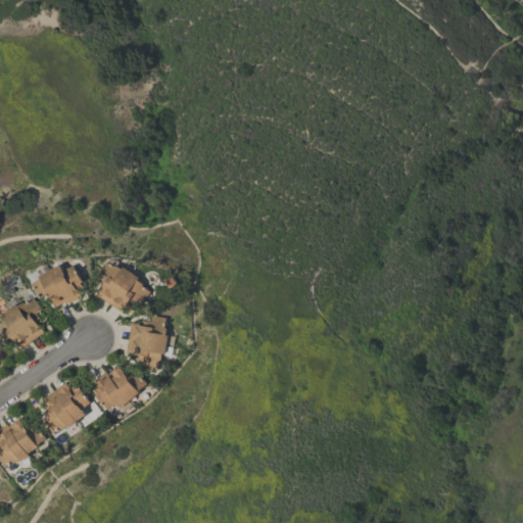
[(122,311),(97,293),(106,282),(101,279),(104,275),(99,272),(107,260),(114,265),(117,264),(123,268),(125,265),(140,276),(138,279),(139,279),(143,282),(143,286),(150,290),(142,302),(138,298),(134,303),(130,300),(122,311)]
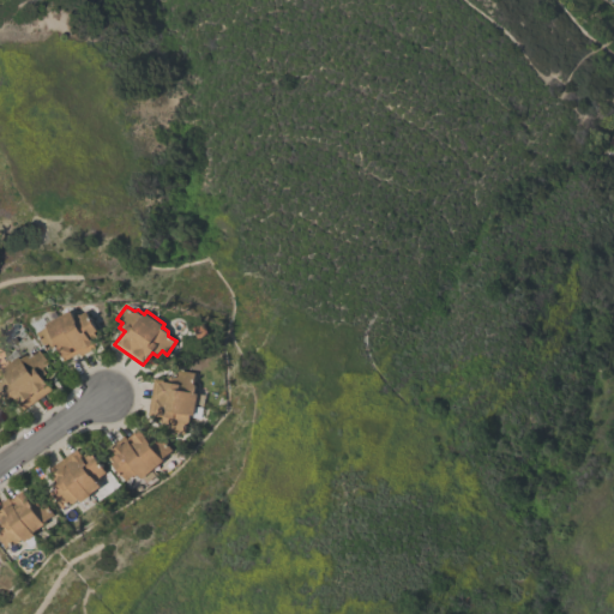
[(58,344),(53,347),(50,342),(48,344),(47,342),(44,343),(38,331),(49,325),(48,323),(72,308),(77,315),(88,309),(98,329),(96,330),(98,335),(94,338),(95,342),(94,342),(96,345),(82,355),(79,351),(66,360),(62,355),(64,355),(58,344)]
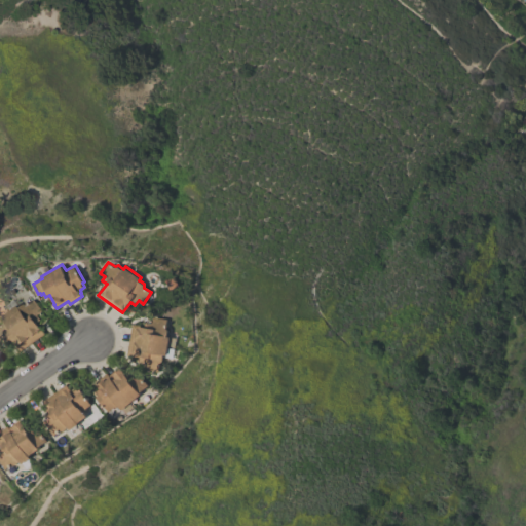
[(45,333),(21,350),(13,340),(9,343),(5,337),(0,341),(0,320),(4,317),(2,314),(17,304),(20,306),(25,303),(29,303),(35,299),(43,310),(38,314),(41,318),(37,322),(45,333)]
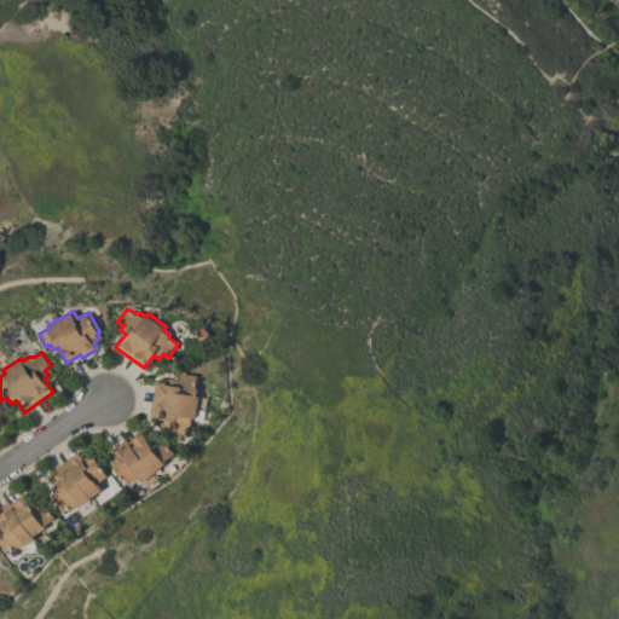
[(148,418),(155,381),(169,383),(171,377),(178,379),(179,372),(195,375),(194,383),(197,388),(196,395),(198,395),(195,417),(192,417),(190,424),(187,426),(185,437),(168,434),(169,427),(162,426),(163,420),(156,418),(156,420),(148,418)]
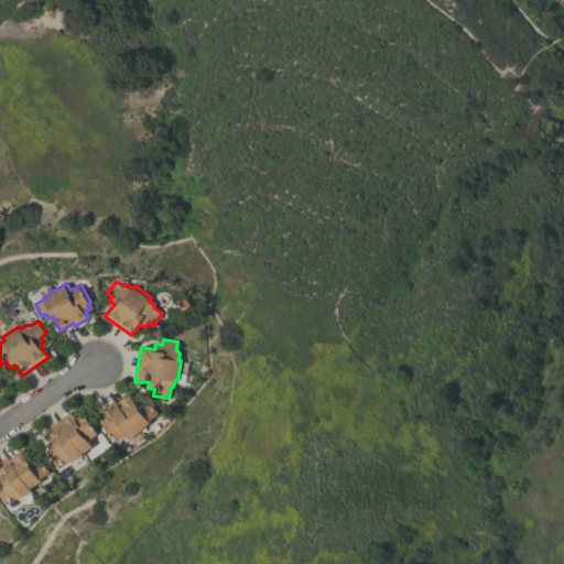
[(156,413),(148,421),(150,422),(129,440),(126,434),(122,437),(119,437),(115,441),(102,425),(105,423),(101,420),(106,415),(104,412),(105,412),(101,409),(114,399),(116,402),(127,393),(129,396),(130,396),(134,401),(138,405),(141,402),(144,407),(149,402),(156,413)]
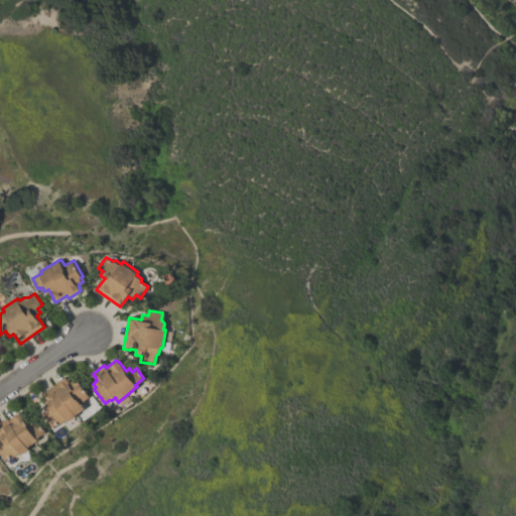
[(84,406),(84,409),(76,414),(77,416),(69,421),(67,418),(61,422),(57,421),(50,426),(43,415),(48,412),(44,406),(48,403),(44,397),(43,398),(40,393),(65,377),(67,380),(68,379),(70,382),(74,379),(76,382),(79,381),(89,396),(81,402),(84,406)]
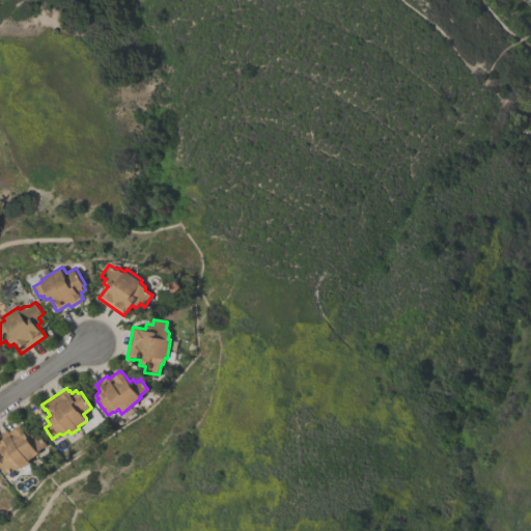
[(46,444),(37,451),(38,452),(28,459),(30,462),(22,468),(20,465),(15,469),(10,469),(4,473),(0,467),(0,457),(1,457),(0,455),(0,451),(2,449),(0,446),(0,435),(7,429),(8,431),(16,426),(17,427),(21,425),(21,426),(22,426),(26,431),(25,431),(28,436),(32,434),(34,437),(38,434),(46,444)]
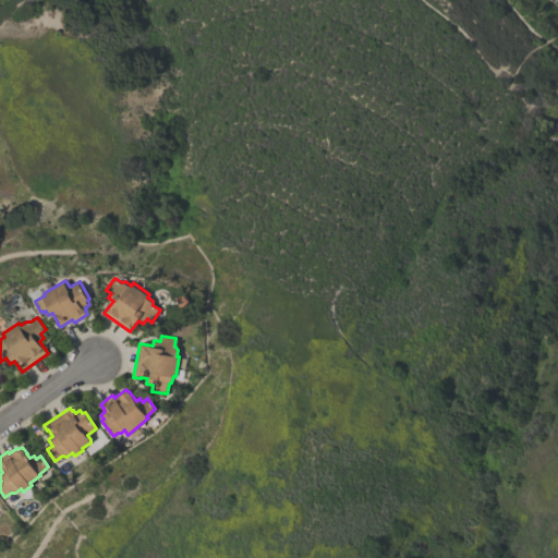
All buildings are outlined.
